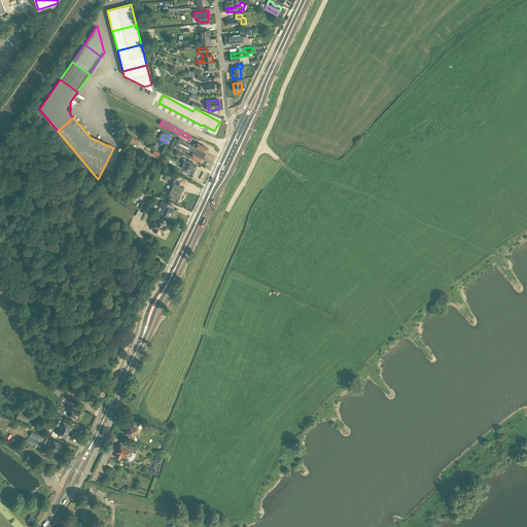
[(179,138),(179,139),(205,152),(206,152),(208,148),(198,143),(197,145),(194,143),(192,145),(179,138)]
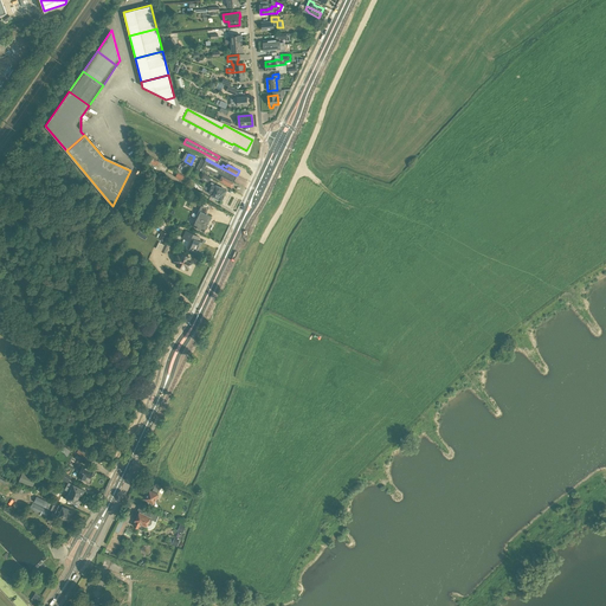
[(206,160),(202,165),(233,181),(236,175),(206,160)]
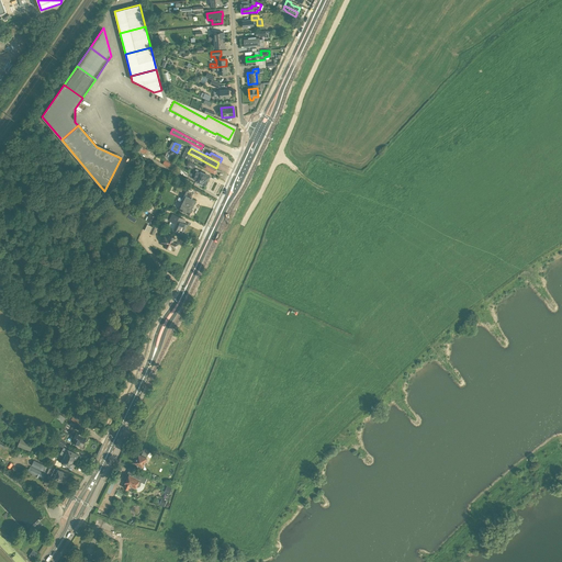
[(216,168),(188,153),(187,156),(204,165),(203,167),(215,173),(217,169),(216,168)]
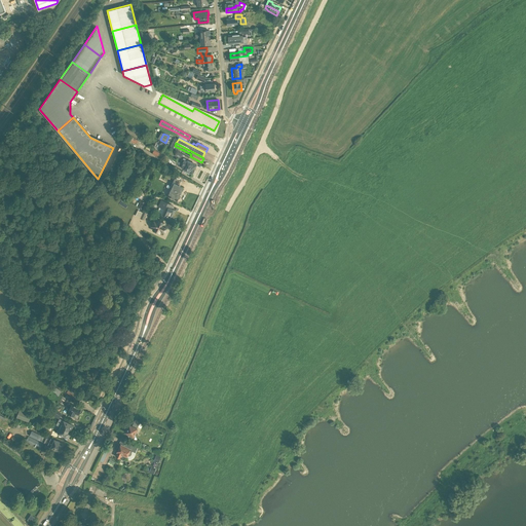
[(162,154),(154,150),(152,154),(159,158),(162,154)]
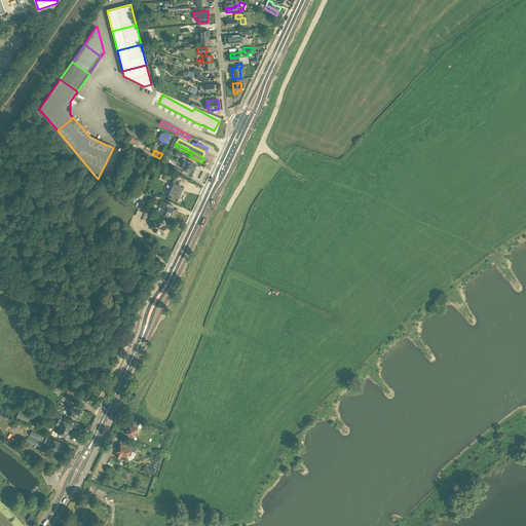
[(182,158),(181,162),(194,168),(196,165),(187,160),(187,161),(182,158)]
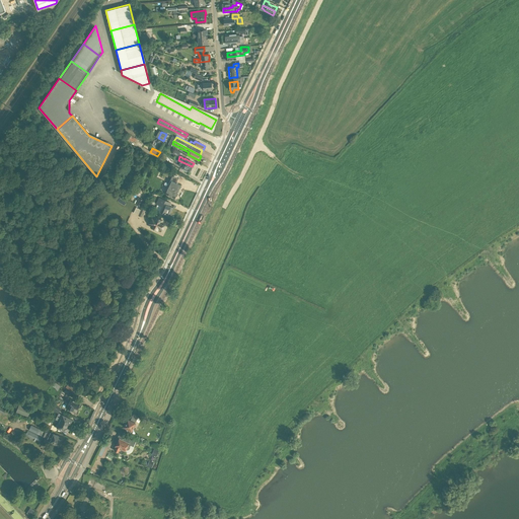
[(192,166),(178,160),(177,160),(175,158),(174,160),(176,162),(176,163),(181,166),(180,166),(183,167),(182,169),(187,172),(188,169),(190,170),(192,166)]
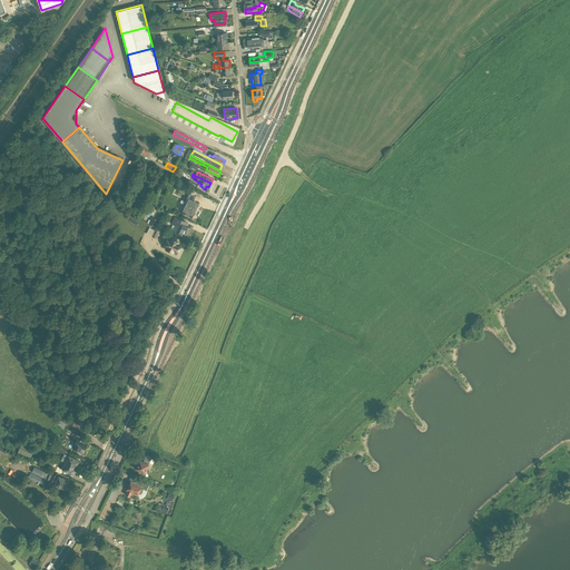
[(182,213),(192,217),(198,203),(196,202),(194,200),(196,195),(189,193),(185,203),(186,204),(182,213)]
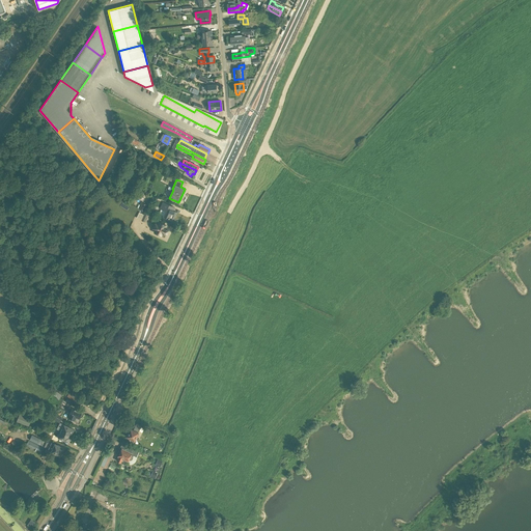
[(145,212),(147,205),(141,202),(138,208),(145,212)]
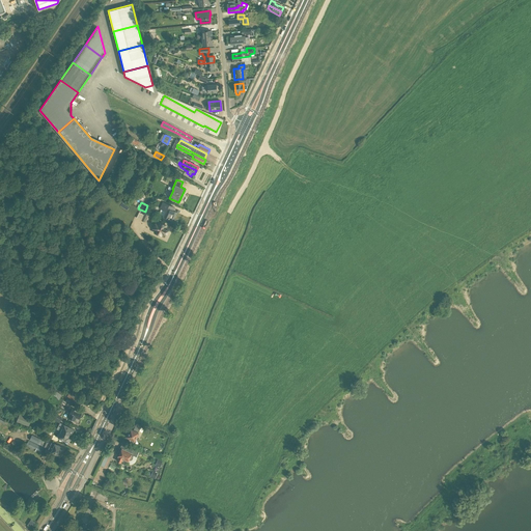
[(163,202),(161,208),(166,211),(163,217),(172,221),(176,213),(173,211),(174,207),(163,202)]
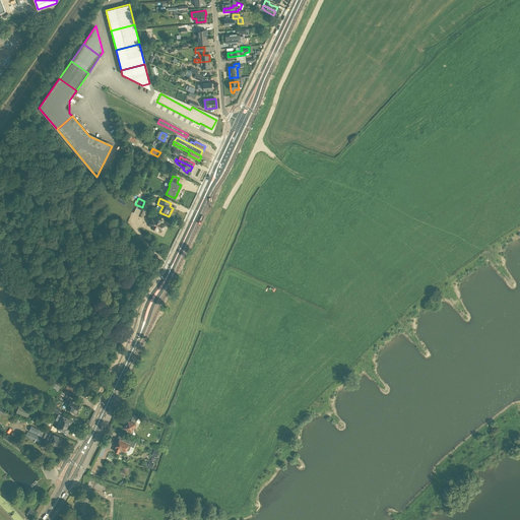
[(158,229),(163,231),(166,223),(163,222),(163,220),(155,217),(154,219),(152,218),(149,224),(152,225),(151,228),(157,231),(158,229)]
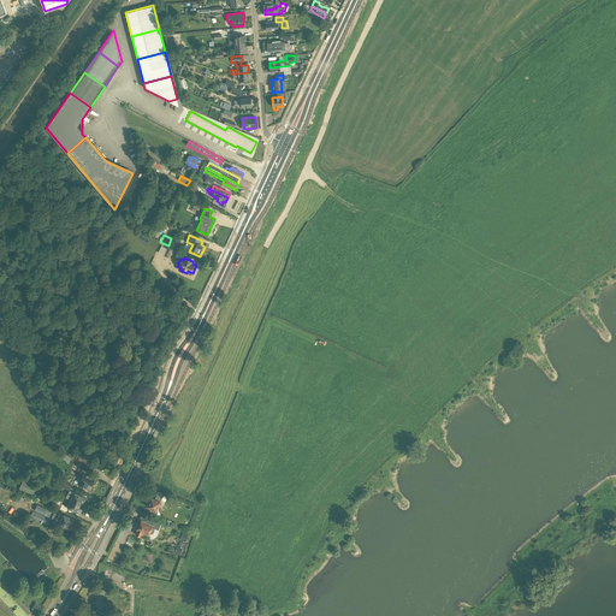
[(80,457),(76,461),(84,467),(87,463),(80,457)]
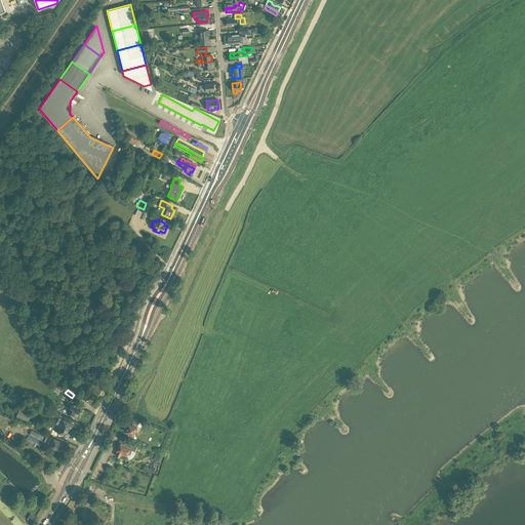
[(71,404),(69,403),(67,407),(69,409),(68,412),(74,415),(75,412),(78,413),(81,408),(72,404),(71,404)]
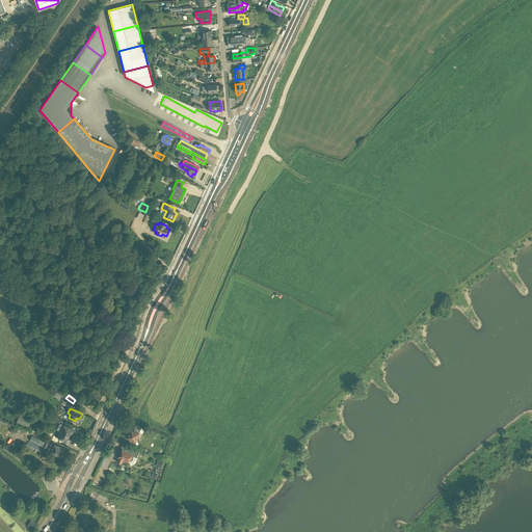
[(32,418),(20,414),(17,422),(28,427),(32,418)]
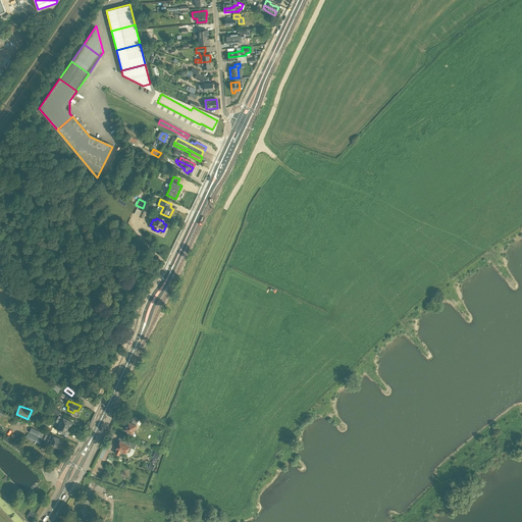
[(70,426),(72,422),(59,416),(56,422),(59,423),(68,427),(69,426),(70,426)]
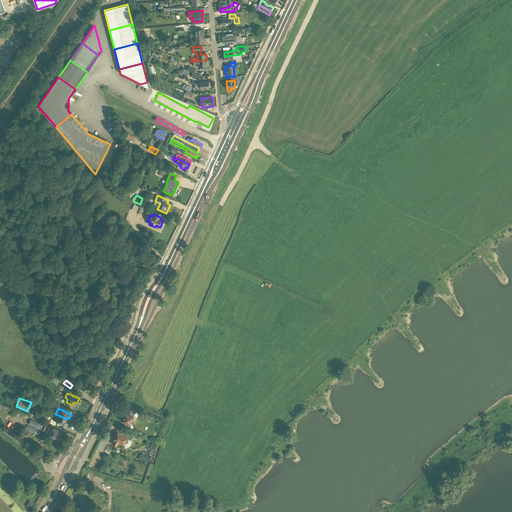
[(136,410),(131,408),(128,414),(125,413),(122,421),(125,422),(124,424),(129,426),(129,425),(130,425),(136,410)]
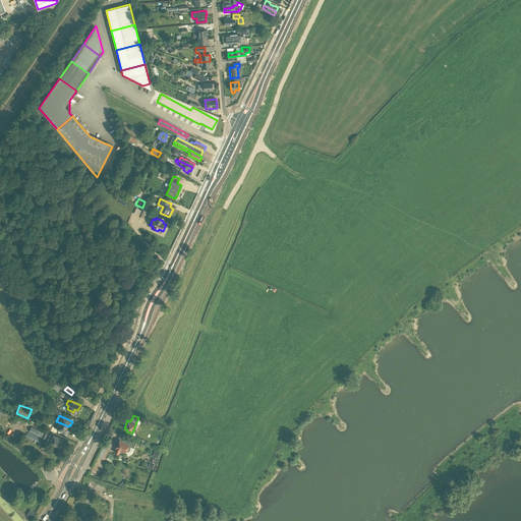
[(40,419),(37,424),(50,430),(56,433),(57,430),(56,427),(52,426),(53,425),(40,419)]
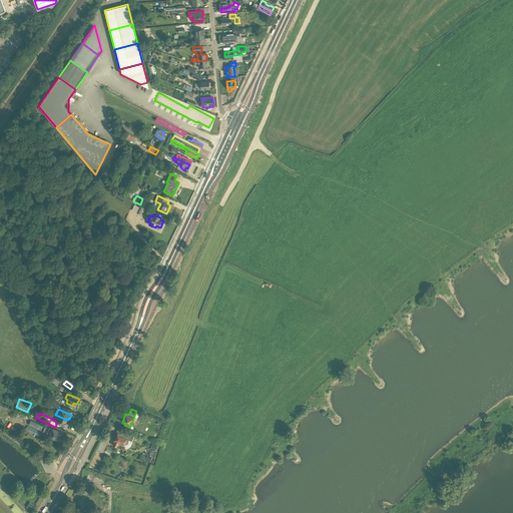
[(58,416),(56,419),(58,419),(56,422),(65,427),(67,423),(66,422),(67,420),(58,416)]
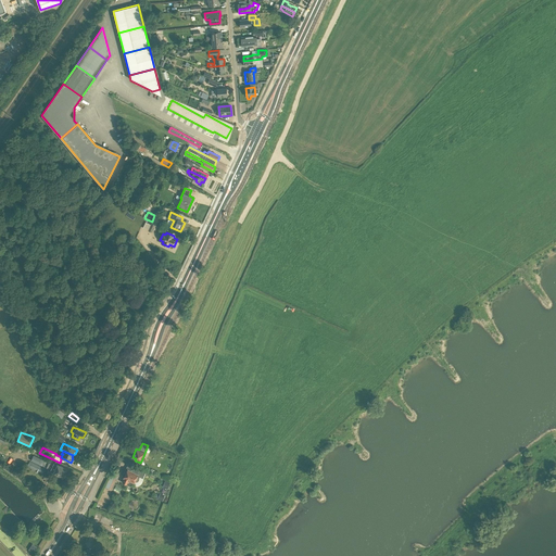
[(30,462),(27,467),(28,467),(42,474),(45,468),(30,462)]
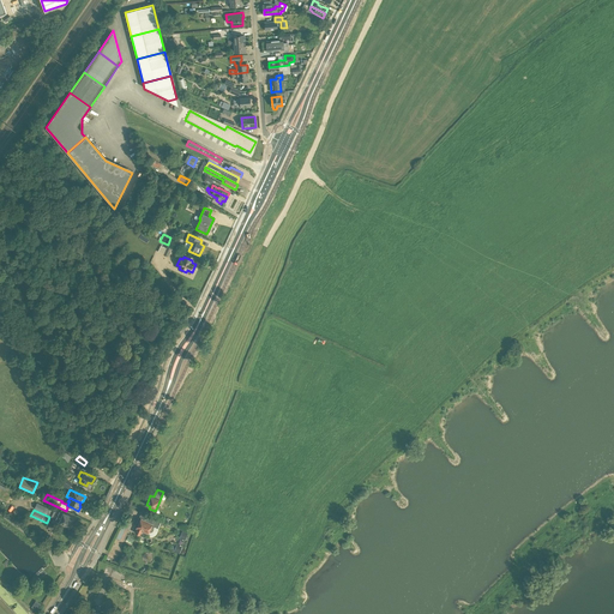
[(58,516),(72,523),(74,518),(64,513),(59,512),(58,516)]
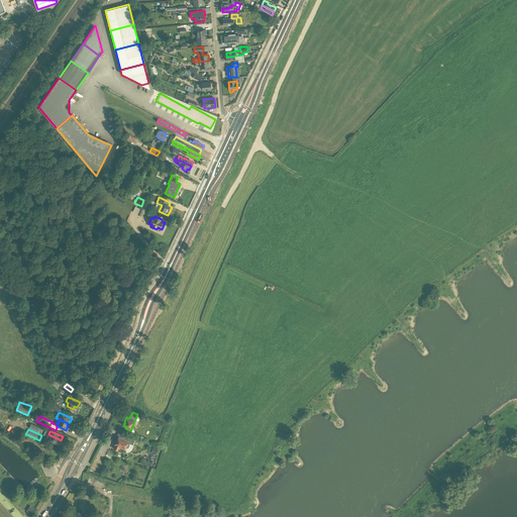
[(26,434),(25,434),(24,433),(18,440),(22,443),(28,435),(26,434)]
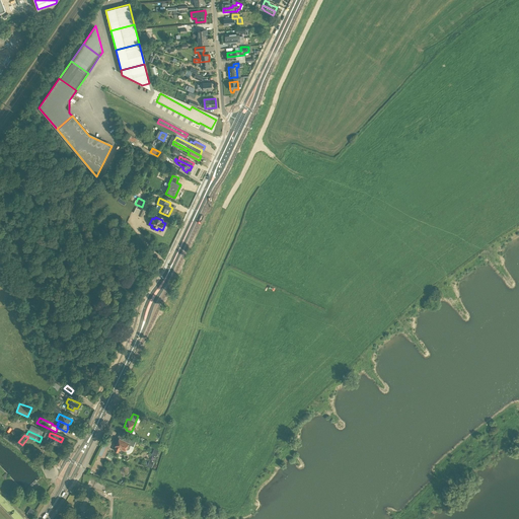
[(61,442),(49,436),(47,440),(50,441),(50,442),(59,446),(61,442)]
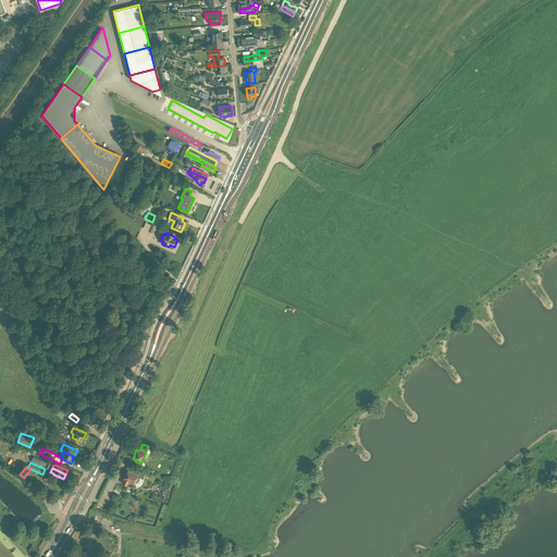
[(143,479),(145,472),(134,468),(133,471),(131,470),(130,471),(128,470),(126,474),(125,473),(124,473),(123,474),(123,475),(123,477),(123,478),(124,478),(124,479),(122,483),(131,487),(132,482),(134,483),(135,482),(136,482),(137,482),(138,481),(139,479),(139,478),(138,477),(143,479)]
